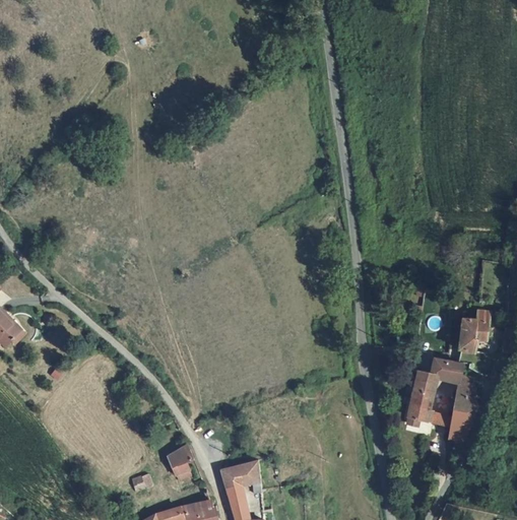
[(10,315),(0,306),(0,338),(4,342),(11,335),(13,332),(9,329),(12,325),(6,319),(10,315)]
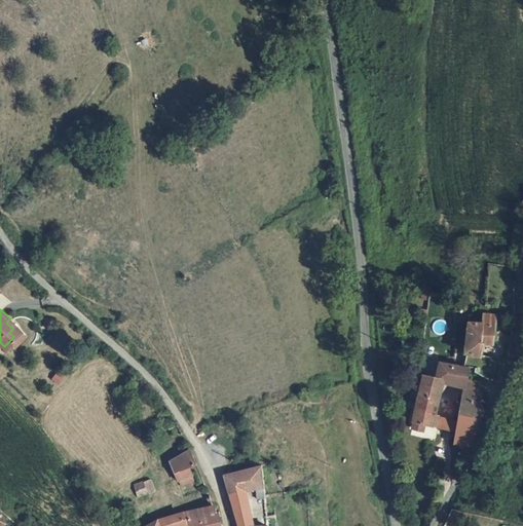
[(494,315),(482,314),(480,324),(467,323),(463,352),(478,355),(482,343),(491,343),(494,315)]
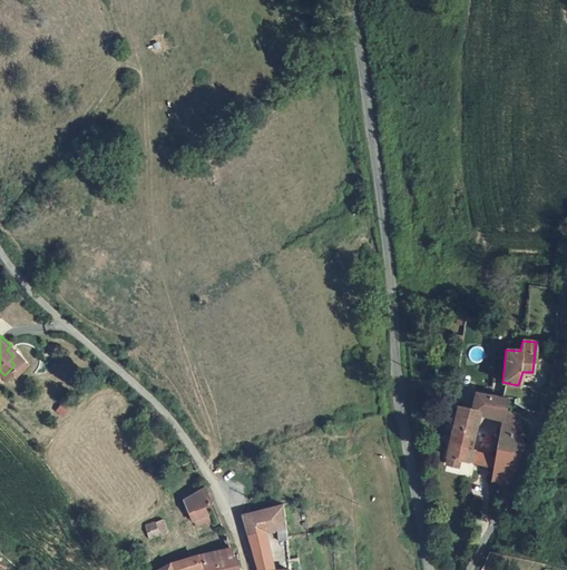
[(15,364),(12,367),(16,371),(26,359),(11,345),(7,350),(13,356),(10,361),(15,364)]
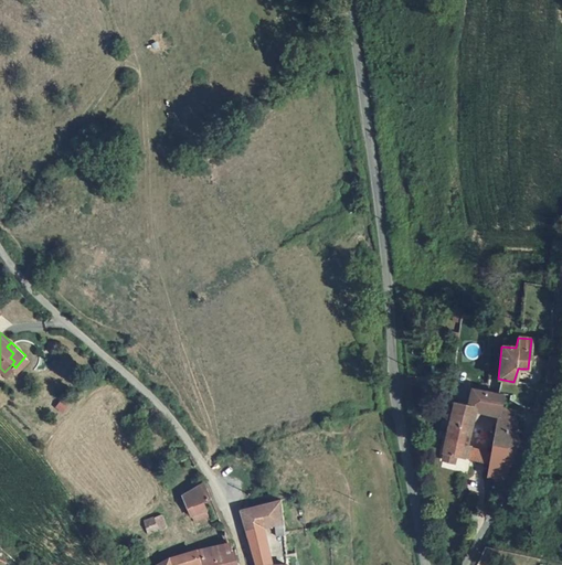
[(499,408),(501,395),(485,392),(470,388),(467,405),(475,406),(498,412),(499,408)]
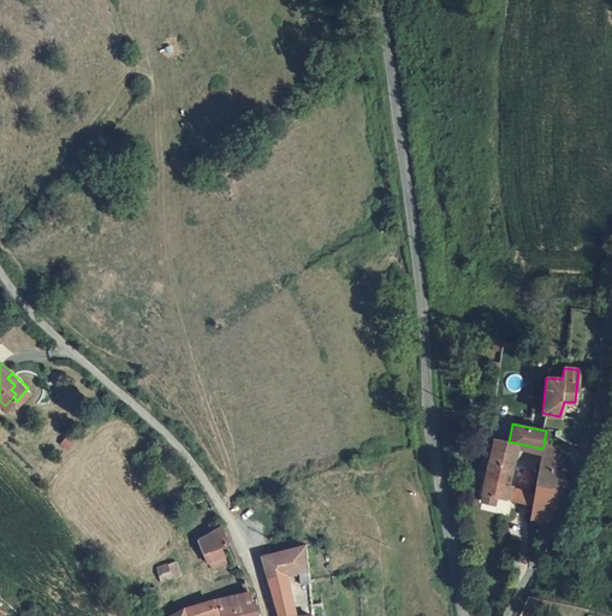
[(517,443),(509,442),(493,438),(488,457),(512,462),(517,443)]
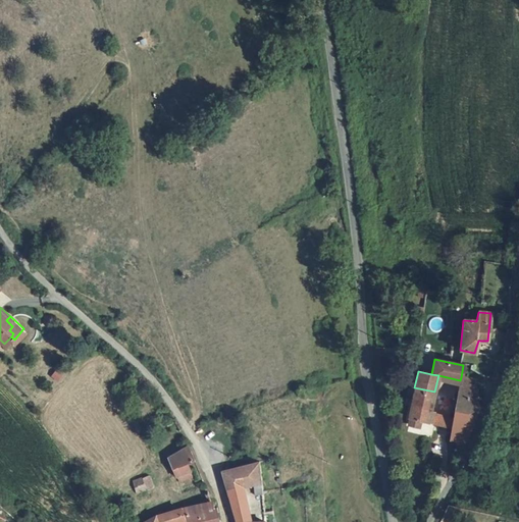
[(473,383),(461,377),(460,380),(453,420),(451,429),(450,438),(464,440),(467,433),(478,407),(475,402),(473,383)]
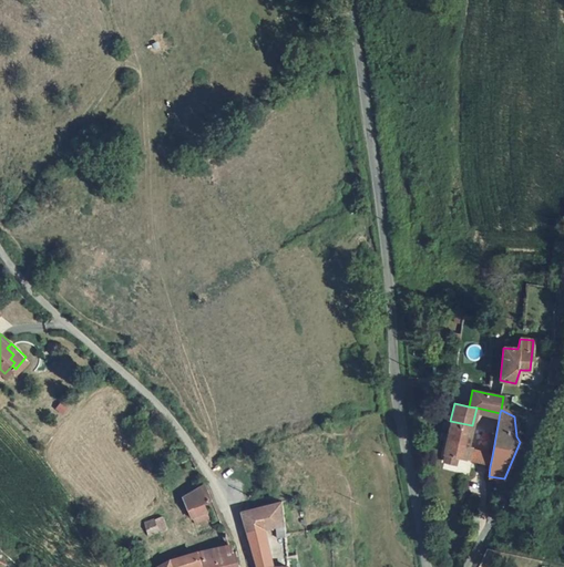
[(443,456),(464,461),(467,452),(472,425),(450,421),(443,456)]
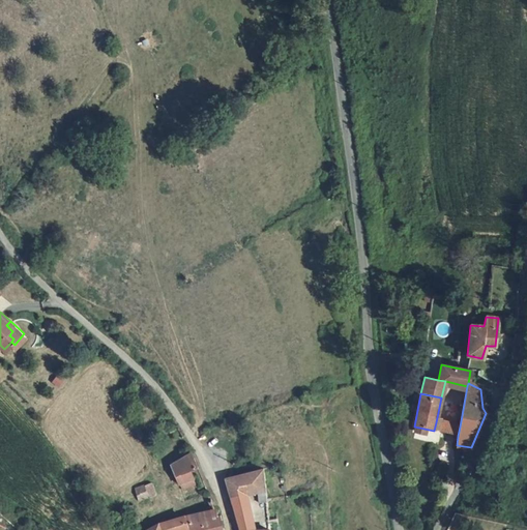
[(434,431),(458,436),(460,427),(436,422),(434,431)]
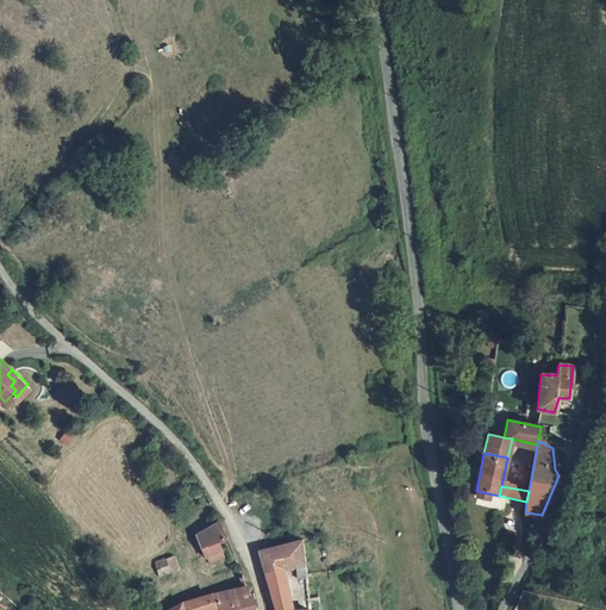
[(213,541),(223,536),(217,523),(194,533),(202,554),(217,548),(213,541)]
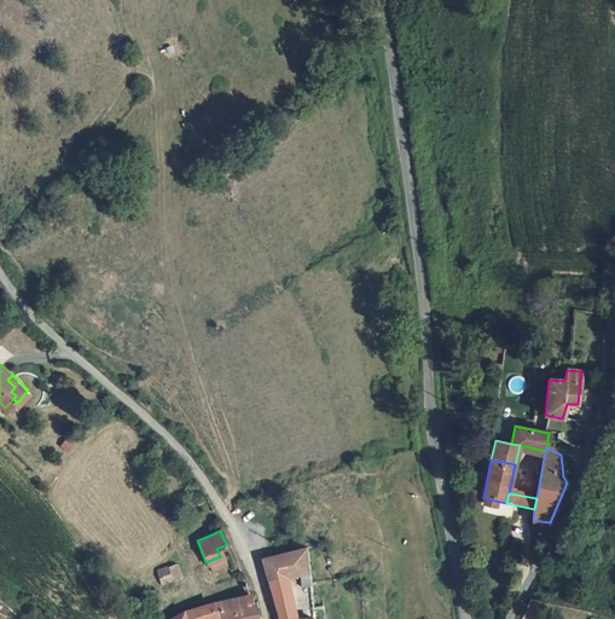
[(305,547),(260,557),(268,580),(285,576),(308,571),(305,547)]
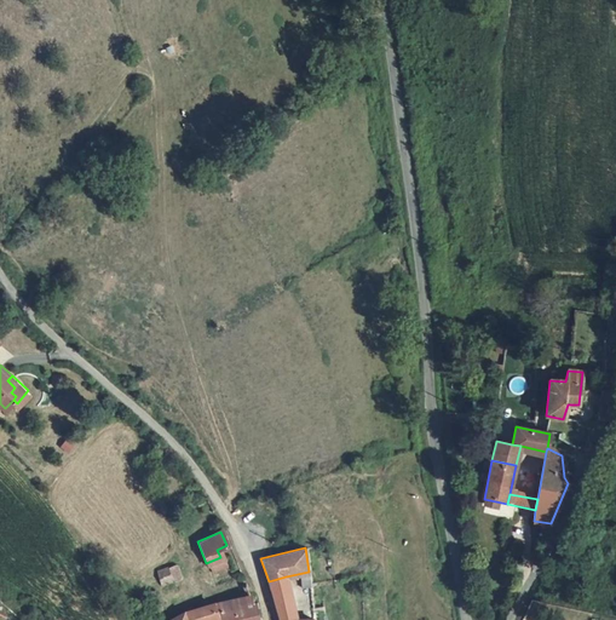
[(209,572),(224,566),(220,557),(206,563),(209,572)]
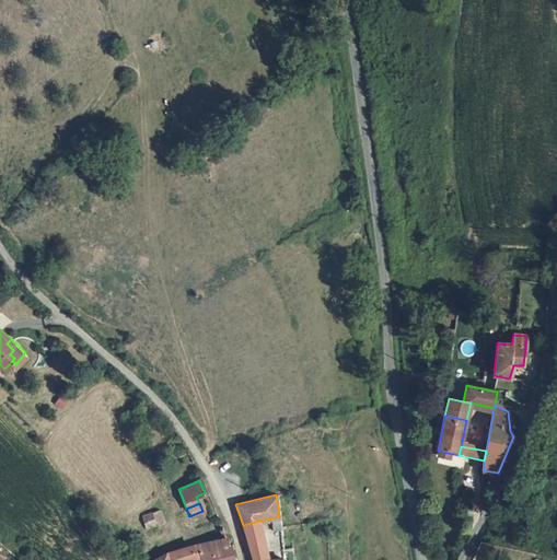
[(141,527),(155,526),(154,512),(140,513),(141,527)]
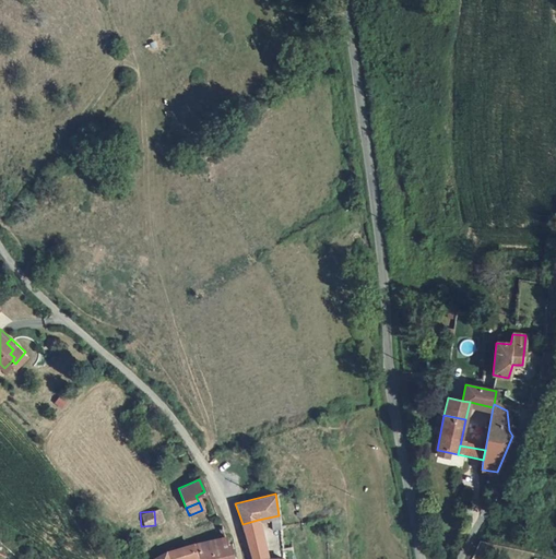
[(250,556),(268,558),(258,520),(243,524),(250,556)]
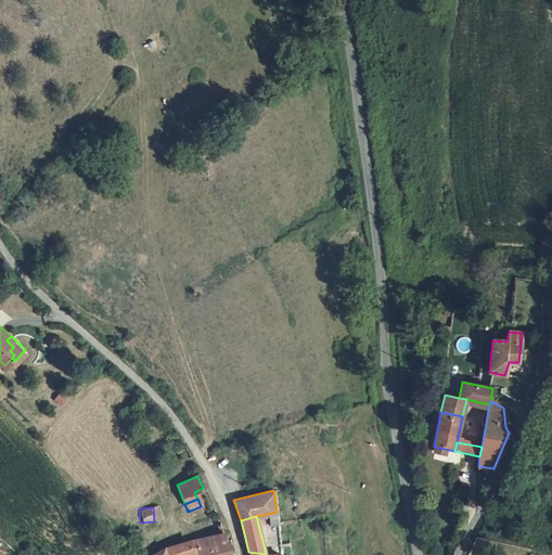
[(230,554),(230,552),(228,540),(225,539),(222,532),(177,544),(163,547),(149,554),(230,554)]
